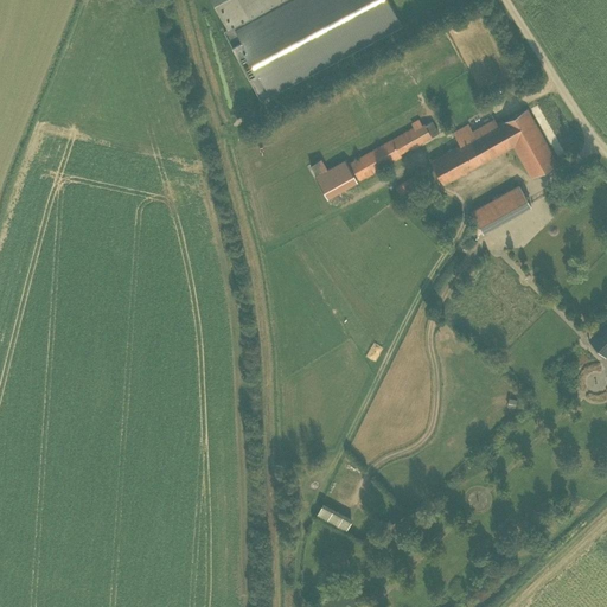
[(212,0),(229,30),(235,26),(283,0),(212,0)]
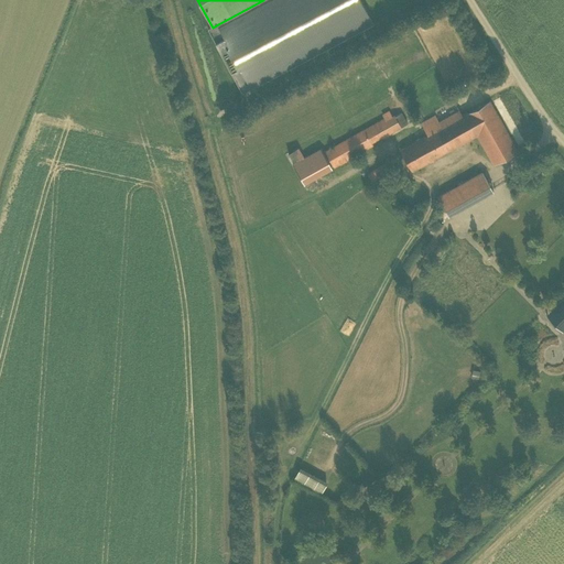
[(263,0),(218,24),(227,41),(252,88),(375,24),(361,0),(263,0)]
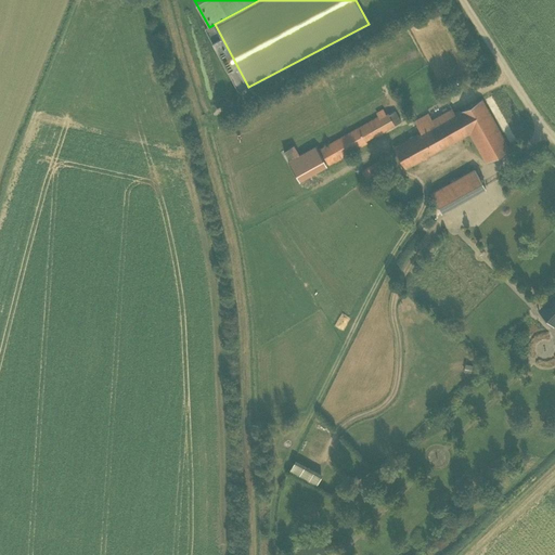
[(435,126),(428,114),(414,121),(421,133),(394,147),(405,168),(470,132),(488,162),(510,150),(481,100),(435,126)]
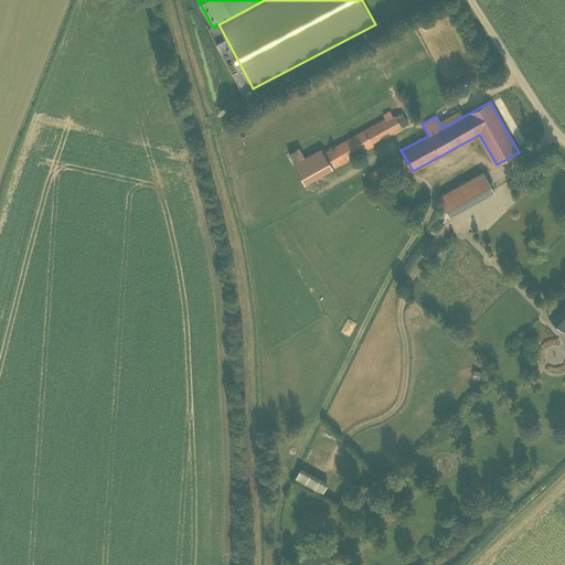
[(403,128),(395,113),(327,151),(326,152),(334,168),(375,146),(374,144),(383,138),(403,128)]
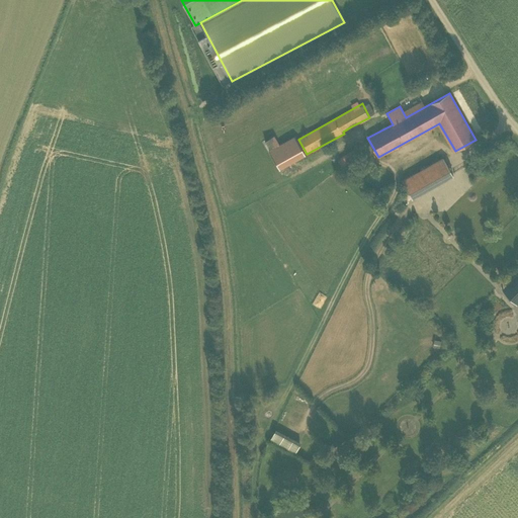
[(351,150),(337,159),(342,167),(356,158),(351,150)]
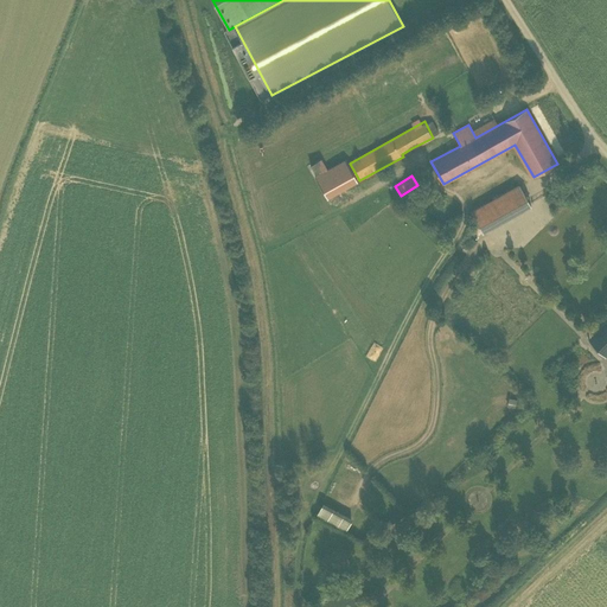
[(483,232),(518,212),(531,205),(519,185),(471,212),(483,232)]
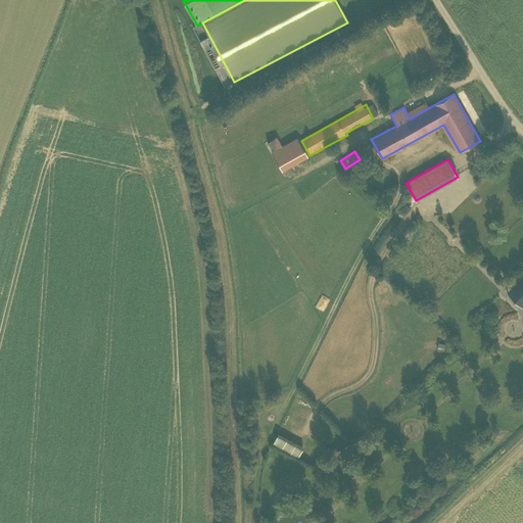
[(522,275),(511,287),(507,291),(522,306),(522,304),(522,275)]
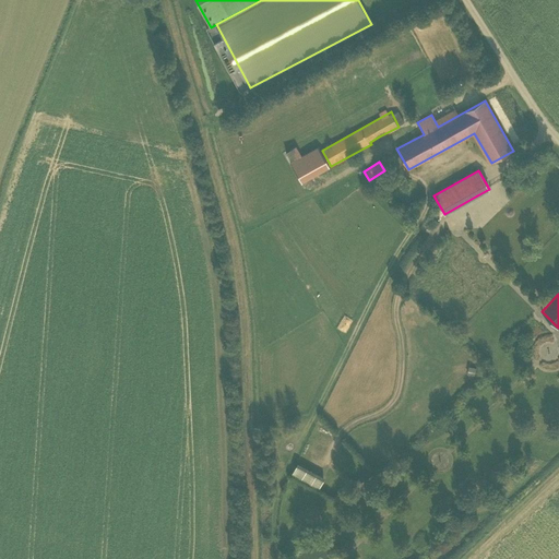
[(292,473),(319,488),(325,476),(298,462),(292,473)]
